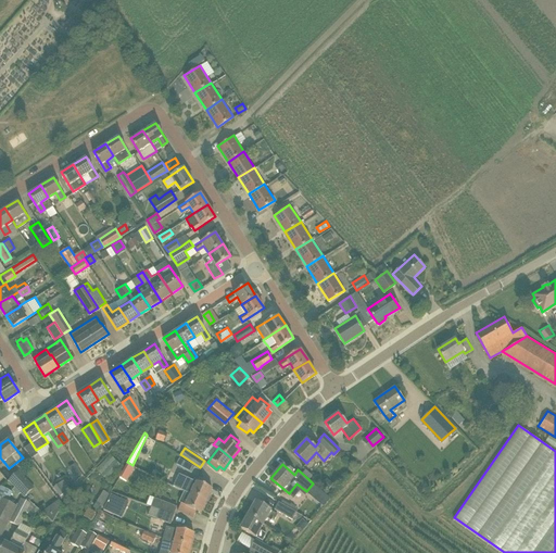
[(81,473),(78,467),(72,472),(76,476),(81,473)]
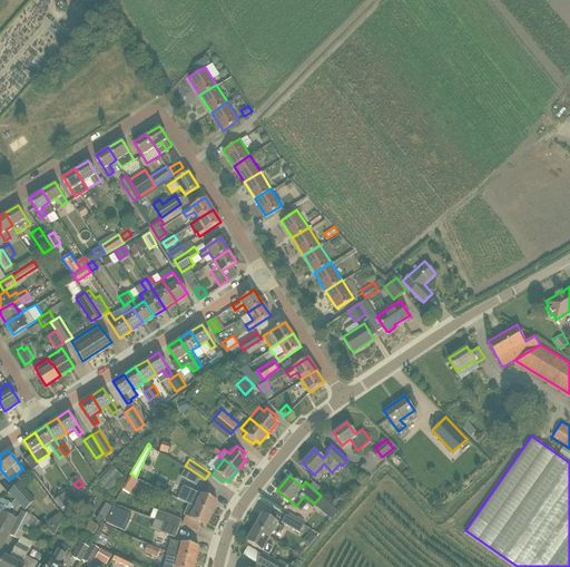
[(310,484),(317,489),(320,486),(313,479),(310,484)]
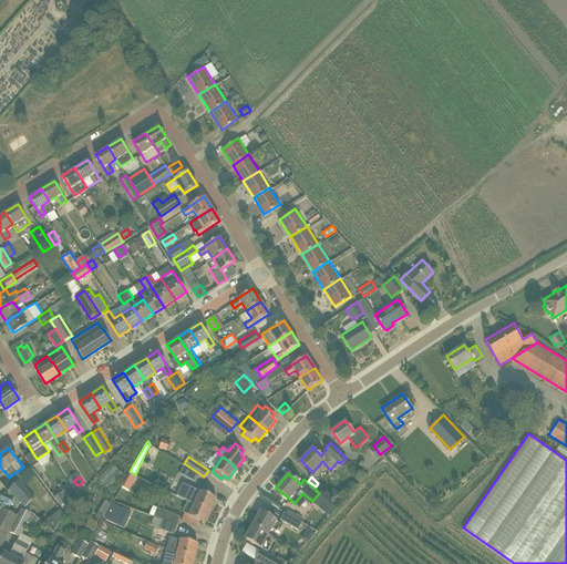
[(18,479),(9,489),(24,505),(34,496),(18,479)]
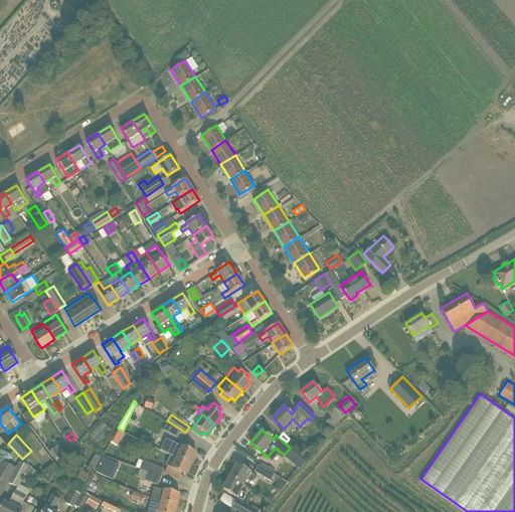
[(191,463),(197,452),(192,450),(194,446),(184,441),(182,445),(173,441),(168,452),(177,456),(191,463)]
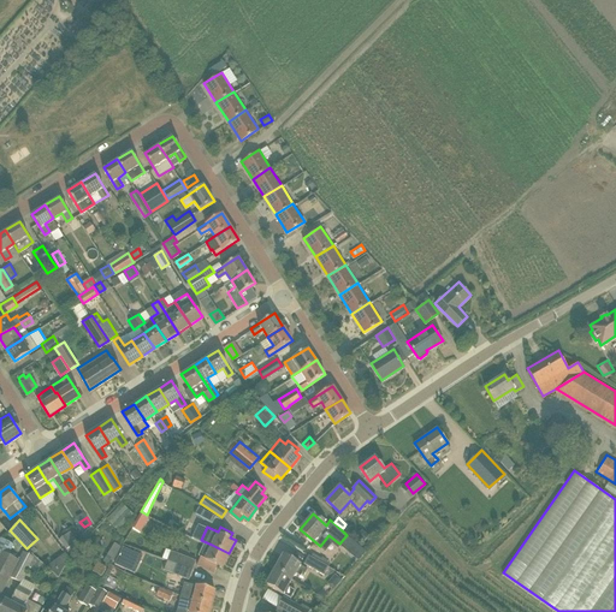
[(59,536),(65,546),(76,539),(70,529),(59,536)]
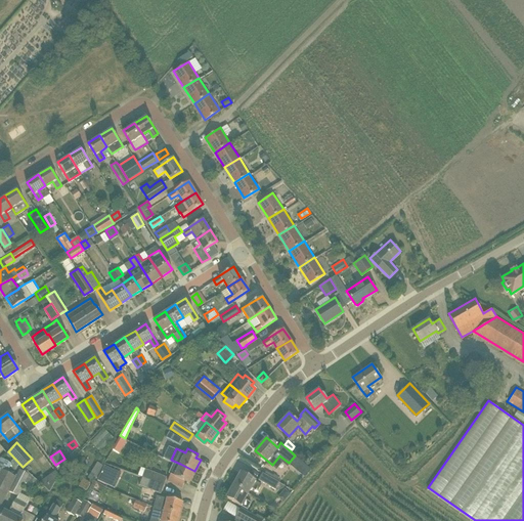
[(0,504),(8,489),(15,476),(7,471),(11,462),(0,456),(0,457),(0,504)]
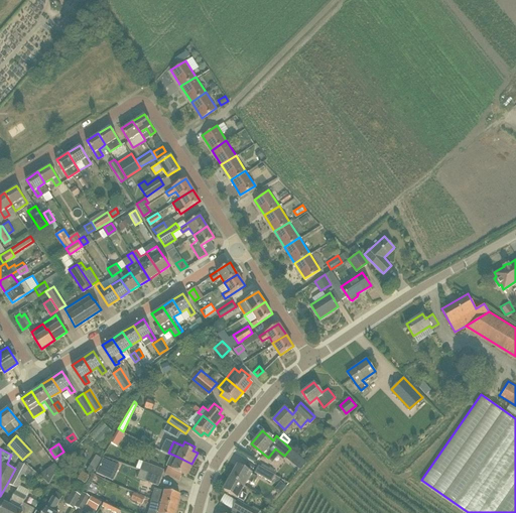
[(105,476),(112,461),(103,457),(96,471),(105,476)]
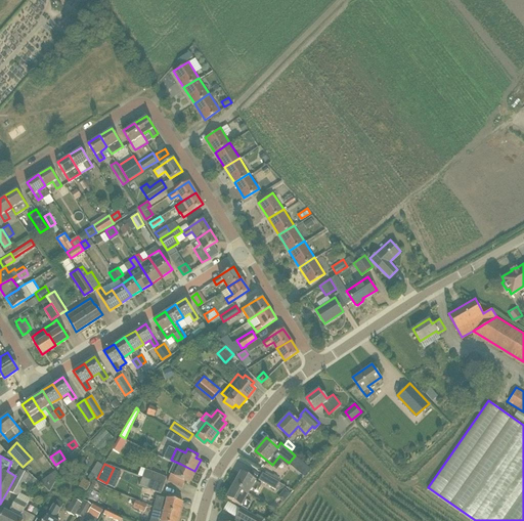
[(189,482),(194,471),(180,464),(175,474),(171,472),(168,479),(182,486),(185,480),(189,482)]
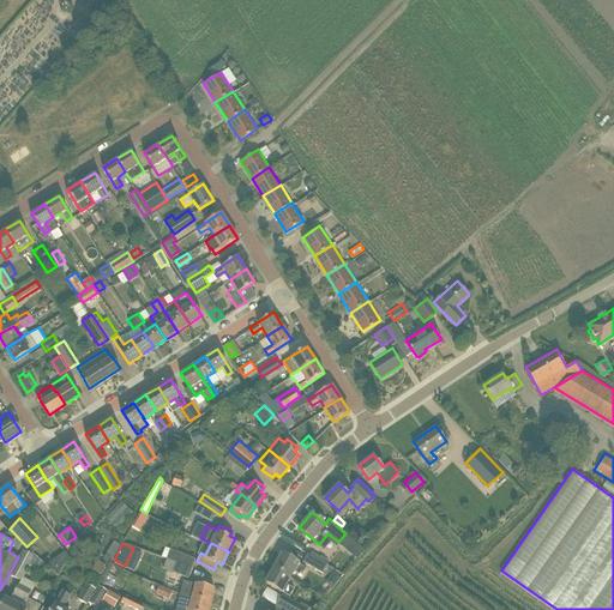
[(10,573),(20,579),(34,554),(23,548),(18,557),(10,573)]
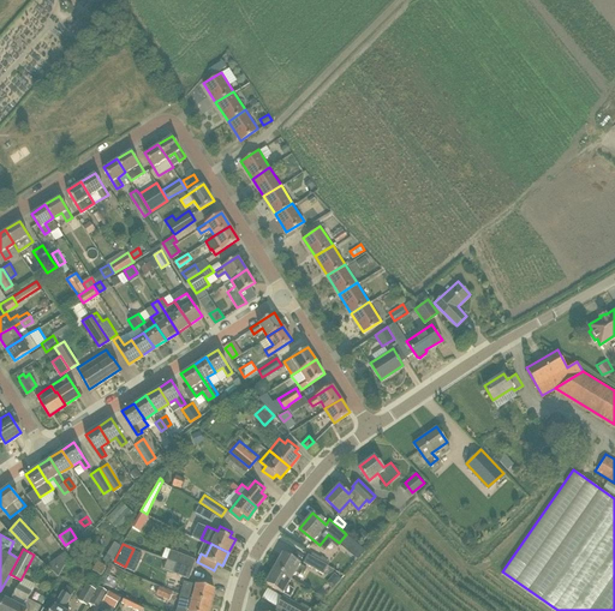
[(175,562),(192,568),(196,558),(169,549),(166,558),(175,562)]
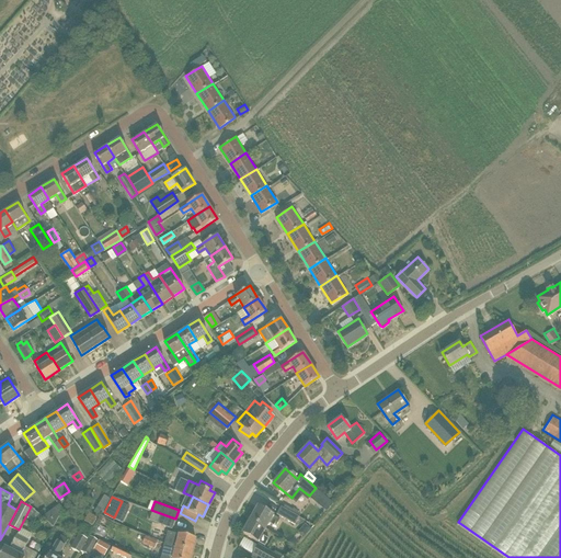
[(273,513),(258,504),(250,517),(265,526),(270,521),(276,524),(279,517),(273,513)]
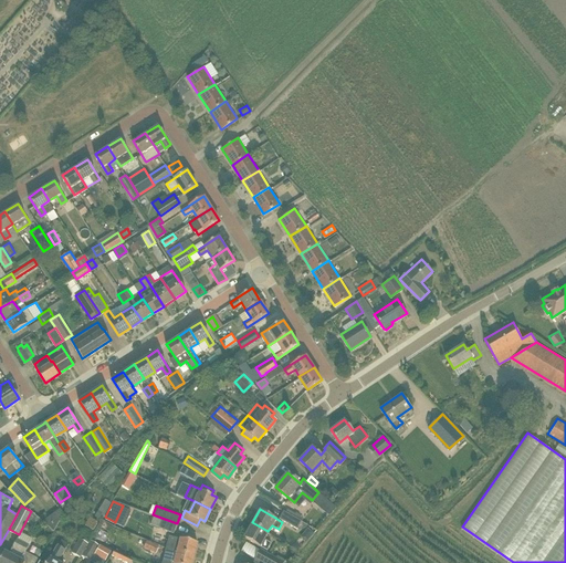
[(279,517),(297,528),(302,520),(283,509),(279,517)]
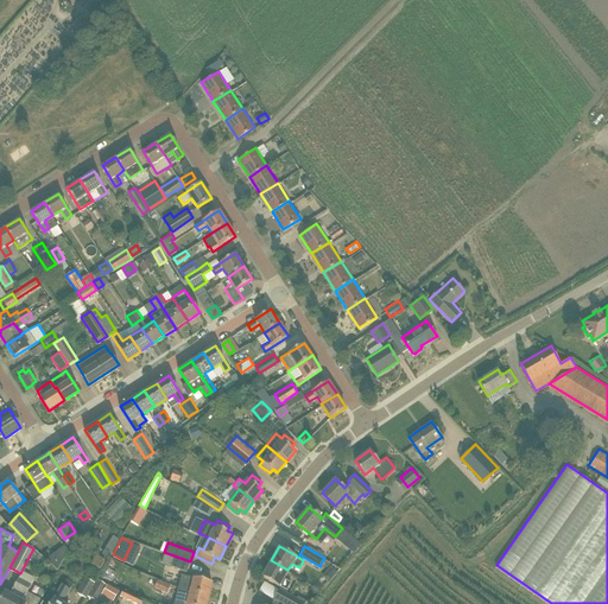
[(52,553),(45,558),(57,568),(61,564),(52,553)]
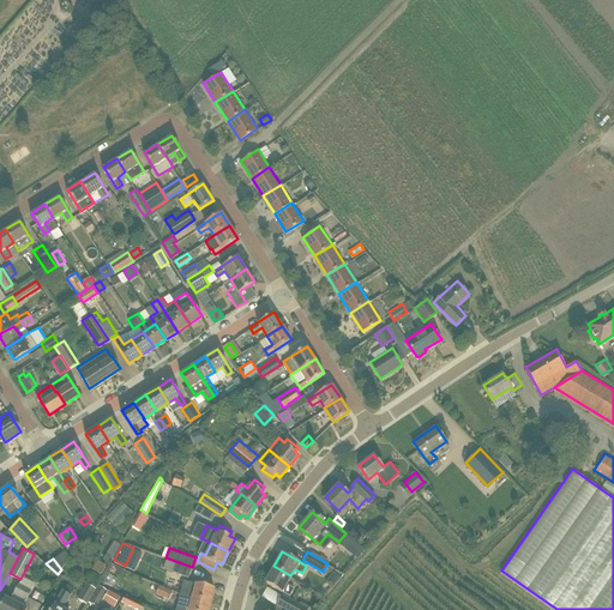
[(106,563),(97,559),(92,567),(101,572),(106,563)]
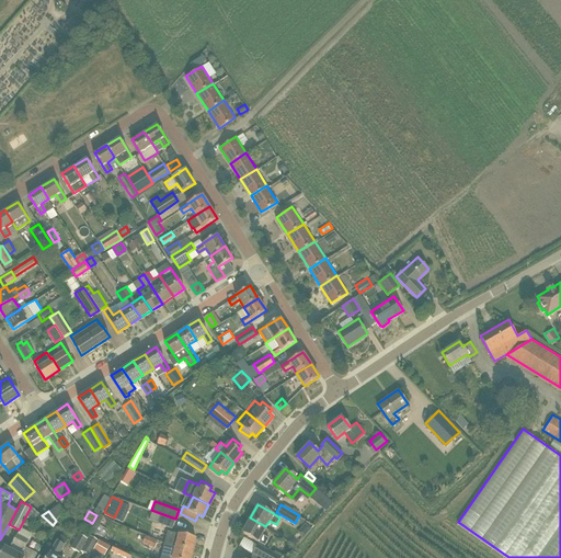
[(175,519),(160,513),(157,522),(172,527),(175,519)]
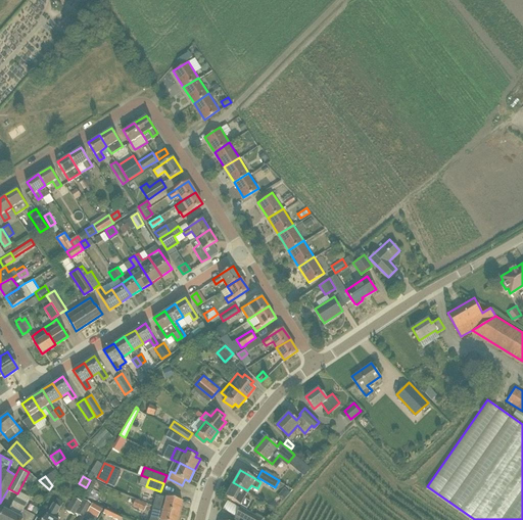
[(247,490),(233,482),(226,495),(240,504),(246,507),(250,500),(244,497),(247,490)]
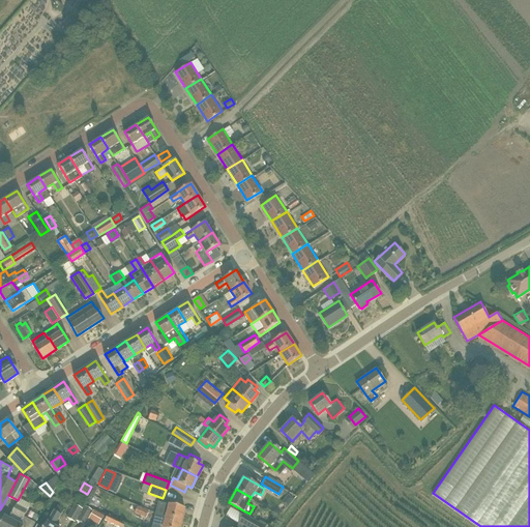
[(182,519),(185,507),(180,505),(181,501),(170,498),(166,515),(166,516),(182,519)]
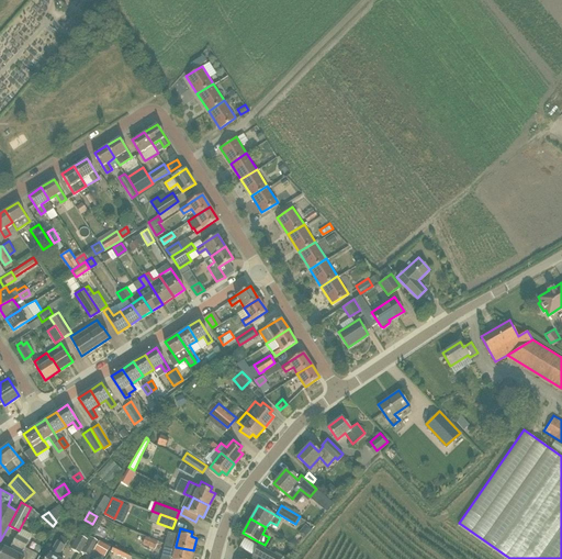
[(68,538),(65,536),(55,530),(49,540),(55,544),(46,558),(40,555),(36,558),(62,558),(57,556),(68,538)]
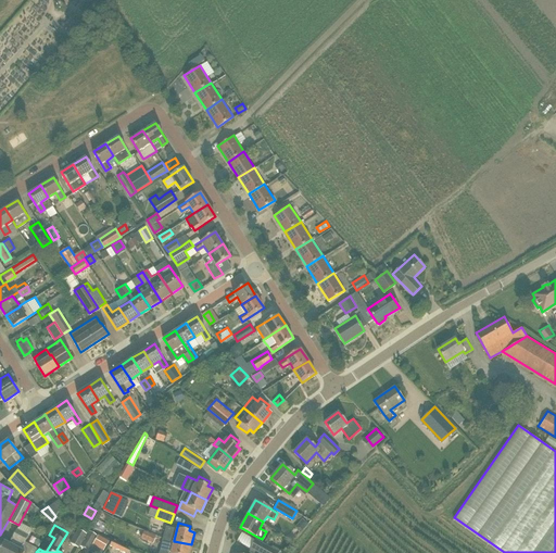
[(33,552),(37,547),(25,541),(28,533),(16,528),(9,543),(4,540),(0,548),(0,552),(33,552)]
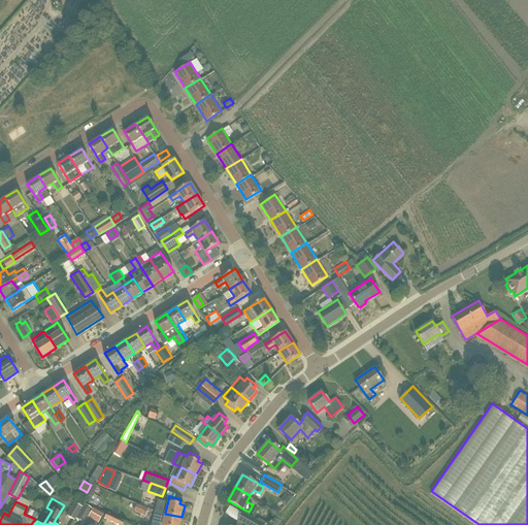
[(81,506),(73,501),(66,514),(74,519),(75,517),(81,506)]
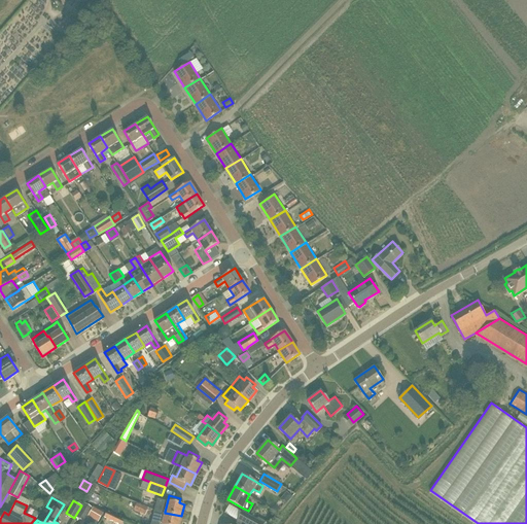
[(81,505),(75,516),(84,521),(88,515),(93,507),(84,501),(81,505)]
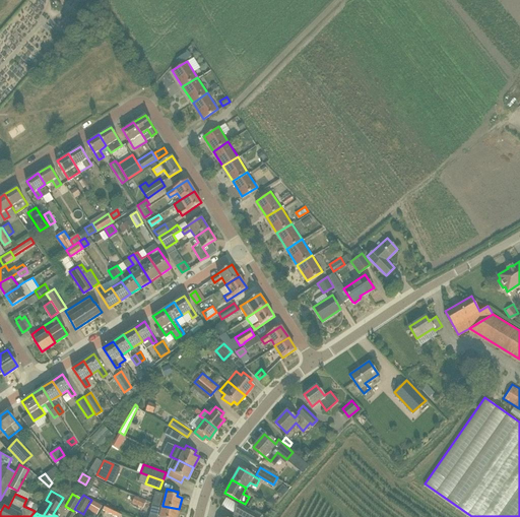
[(145,500),(134,496),(131,502),(143,507),(145,500)]
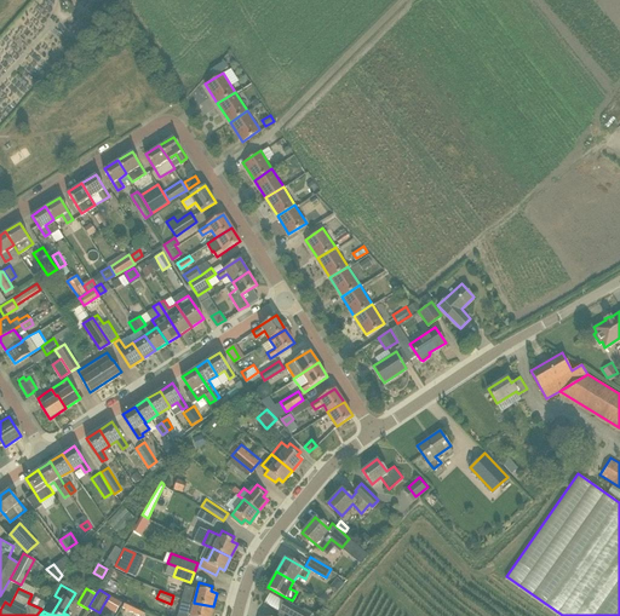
[(109,596),(103,605),(115,612),(121,602),(109,594),(109,596)]
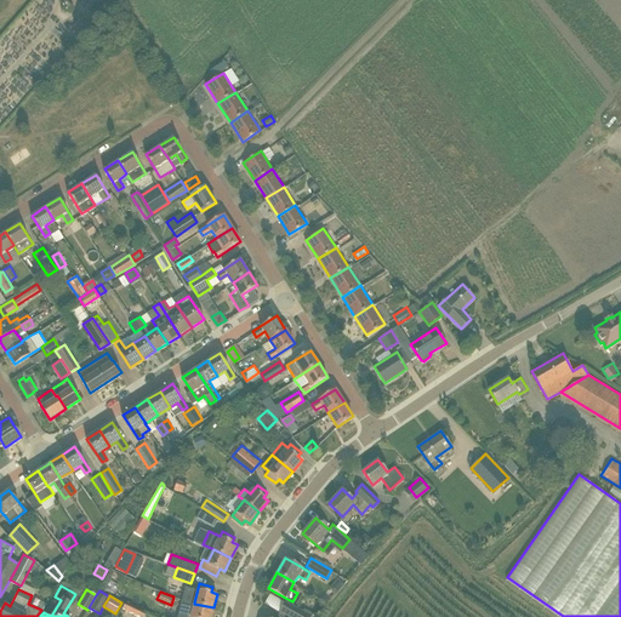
[(210,616),(214,607),(194,604),(194,603),(183,600),(178,616),(210,616)]
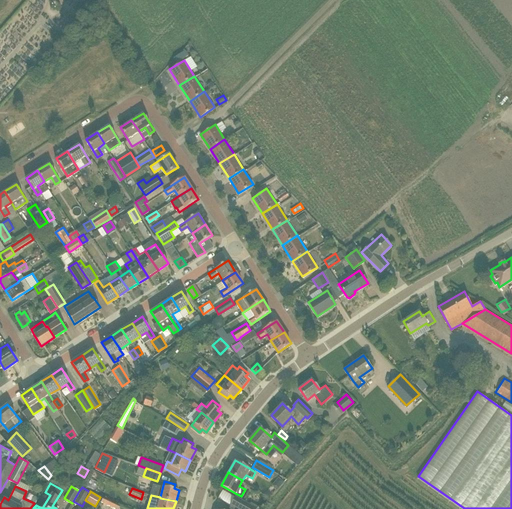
[(249,503),(236,495),(231,504),(239,508),(250,508),(247,507),(249,503)]
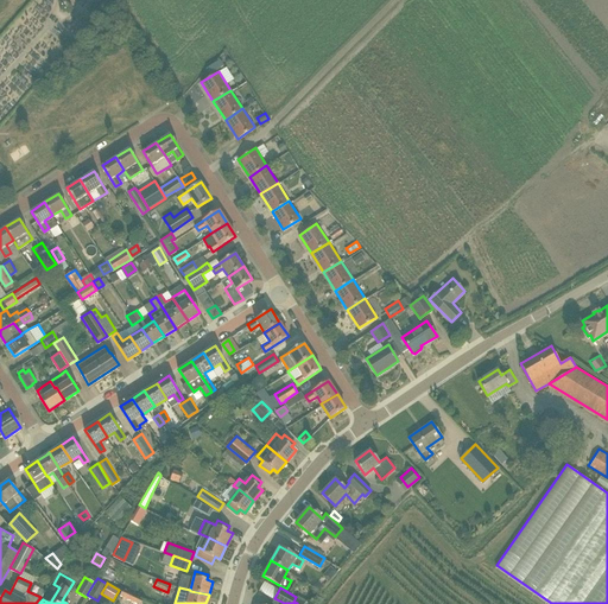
[(139,603),(140,603),(143,599),(124,589),(120,595),(139,603)]
